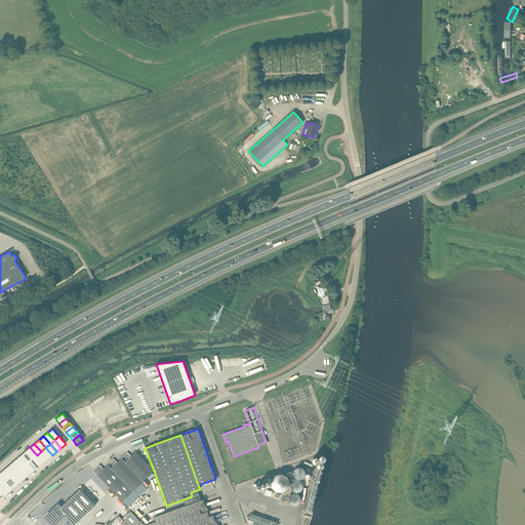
[(30,447),(26,451),(32,459),(37,455),(30,447)]
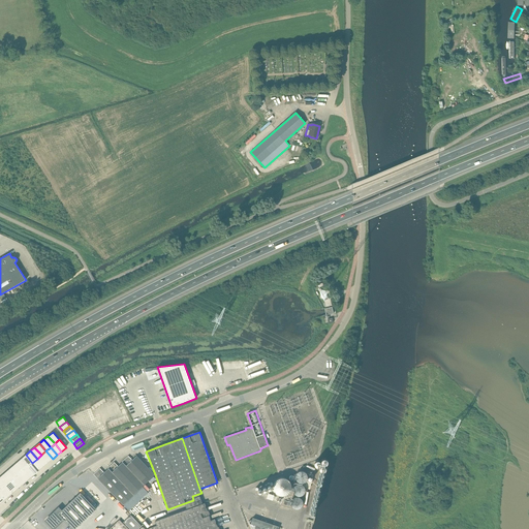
[(45,450),(41,455),(48,463),(53,459),(45,450)]
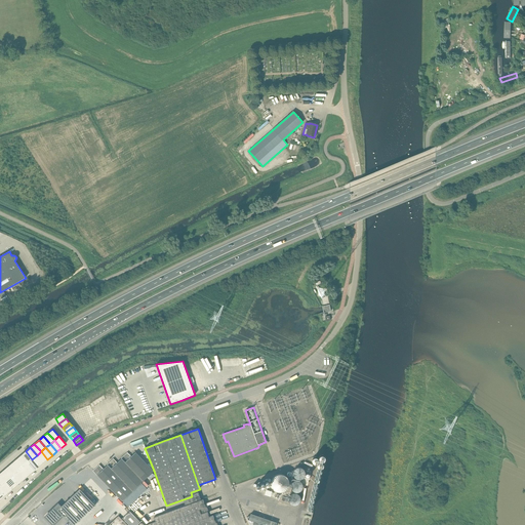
[(26,451),(22,455),(28,462),(32,459),(26,451)]
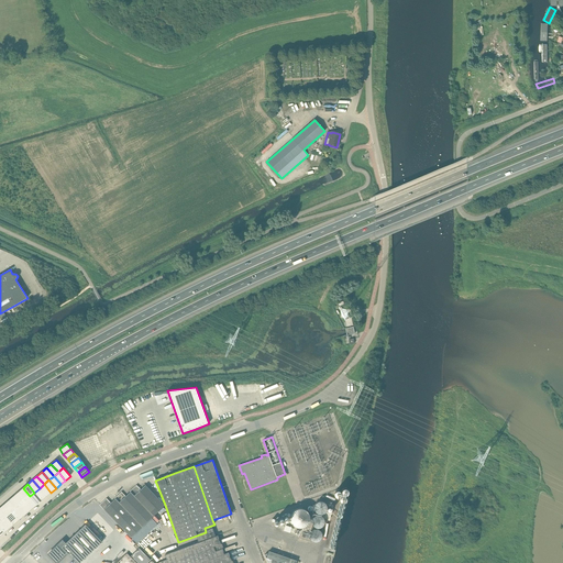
[(44,484),(40,488),(46,496),(51,493),(44,484)]
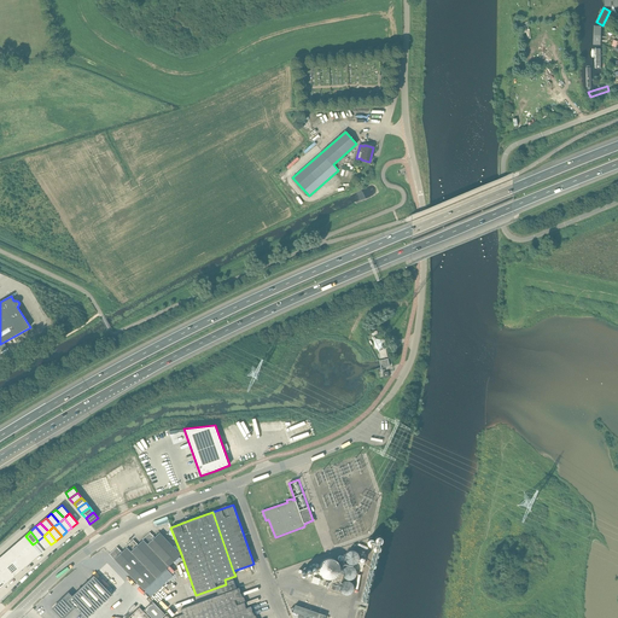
[(159,532),(155,537),(150,534),(149,535),(147,535),(143,540),(138,544),(134,541),(132,542),(126,547),(127,547),(121,553),(117,548),(115,549),(110,554),(144,590),(151,583),(156,578),(163,571),(165,569),(168,566),(175,560),(181,554),(159,532)]
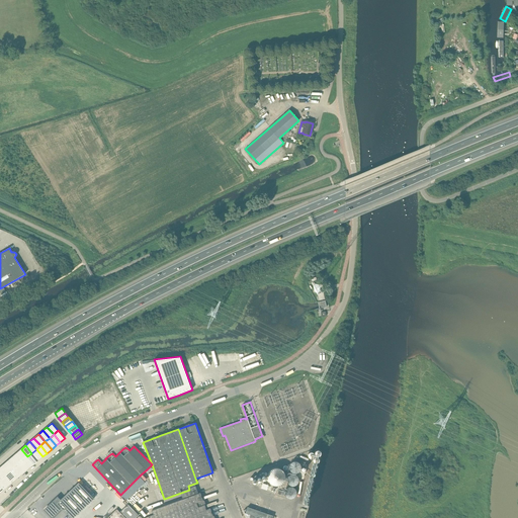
[(21,449),(16,452),(23,460),(27,456),(21,449)]
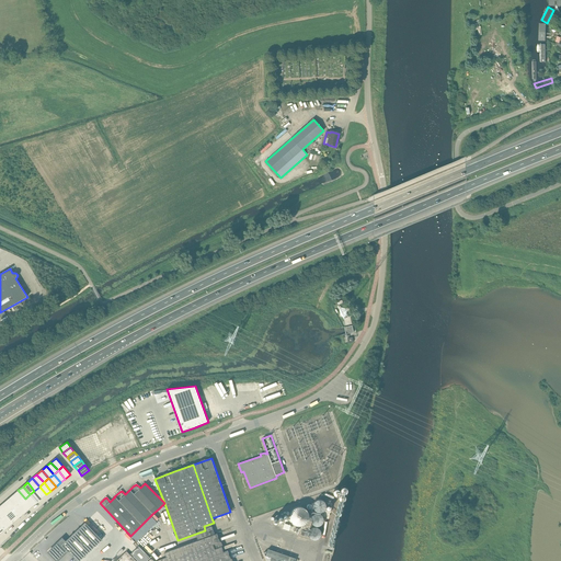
[(39,487),(34,491),(42,499),(46,494),(39,487)]
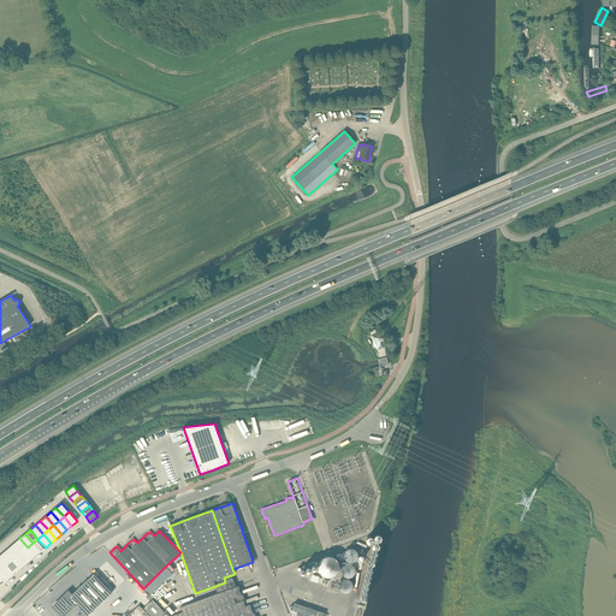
[(19,538),(15,543),(23,552),(28,548),(19,538)]
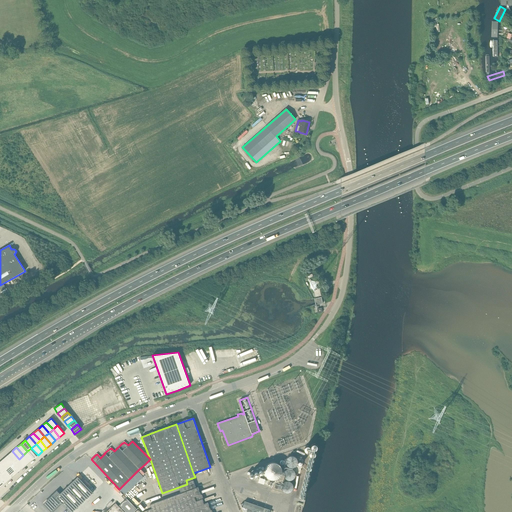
[(31,448),(27,451),(34,459),(38,455),(31,448)]
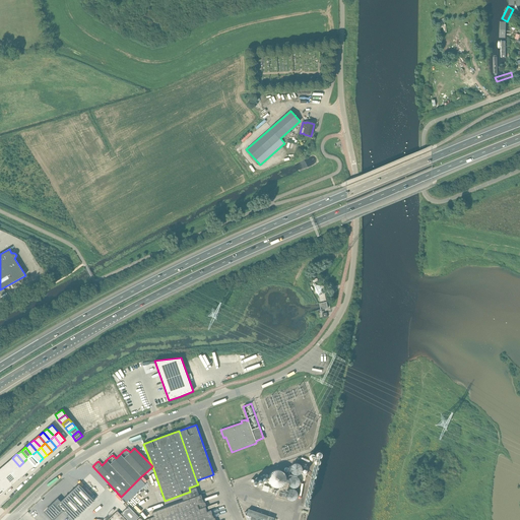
[(12,458),(8,462),(14,469),(19,466),(12,458)]
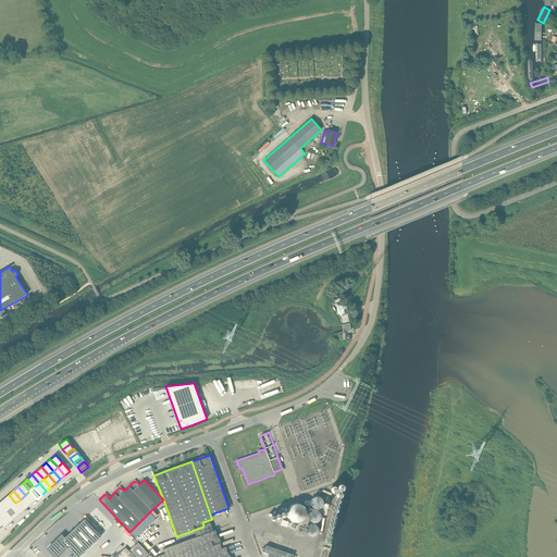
[(29,491),(25,495),(32,503),(37,499),(29,491)]
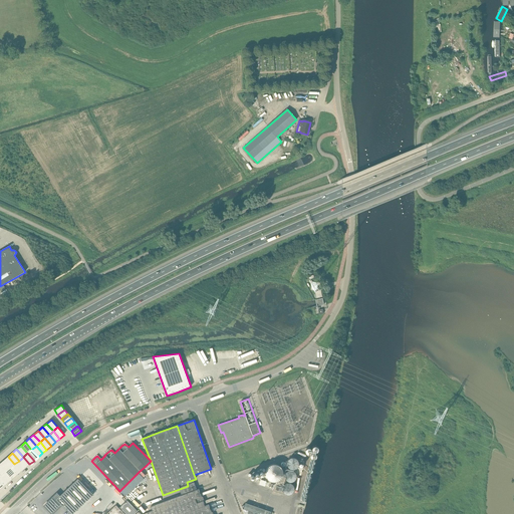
[(8,457),(3,460),(10,468),(14,464),(8,457)]
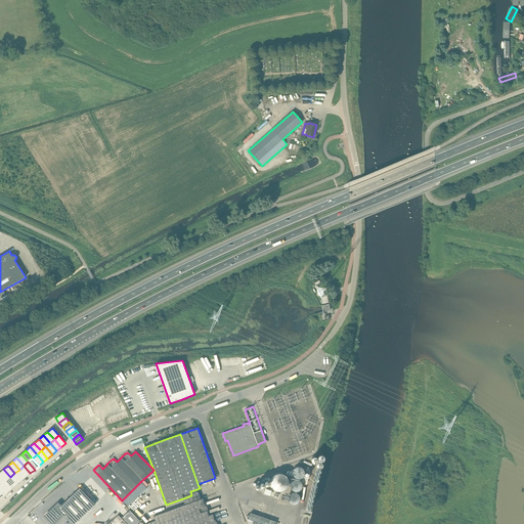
[(24,466),(19,470),(26,477),(30,473),(24,466)]
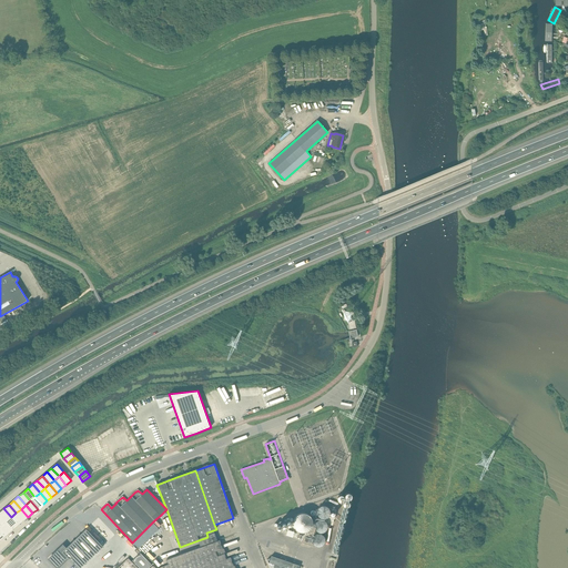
[(308,533),(314,526),(322,531),(316,534),(315,535),(314,541),(320,546),(323,545),(326,540),(326,539),(323,531),(328,530),(331,518),(330,516),(332,514),(332,511),(330,506),(325,505),(321,507),(314,514),(304,511),(297,514),(295,517),(294,523),(295,527),(303,533),(302,537),(305,539),(308,535),(308,533)]
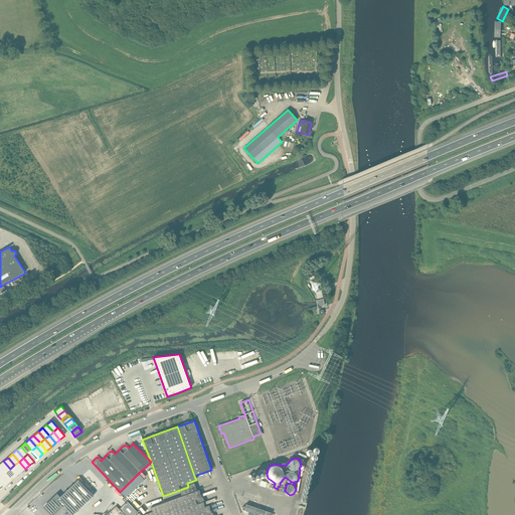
[(3,461),(0,464),(0,465),(6,473),(10,469),(3,461)]
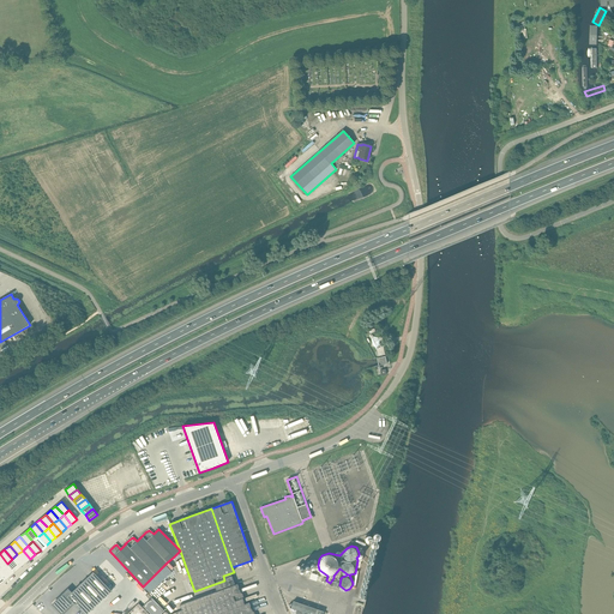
[(23,551),(17,554),(25,564),(30,559),(23,551)]
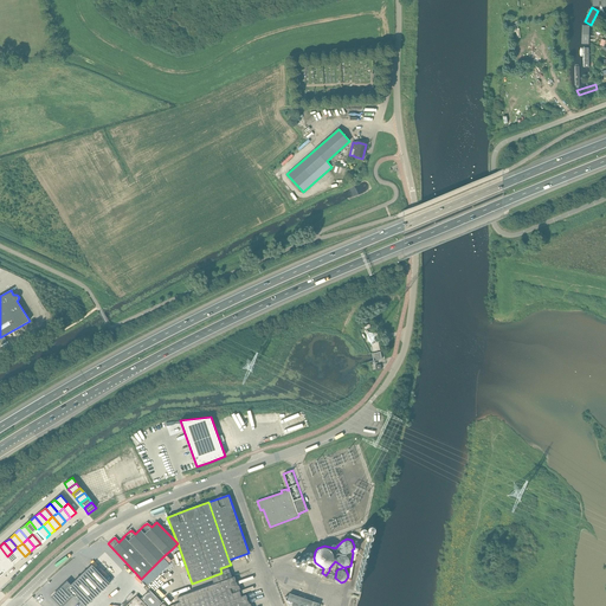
[(17,547),(12,552),(19,561),(25,556),(17,547)]
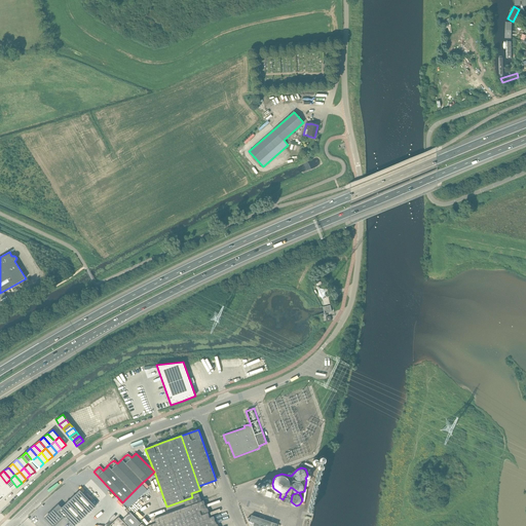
[(10,479),(6,483),(12,490),(16,487),(10,479)]
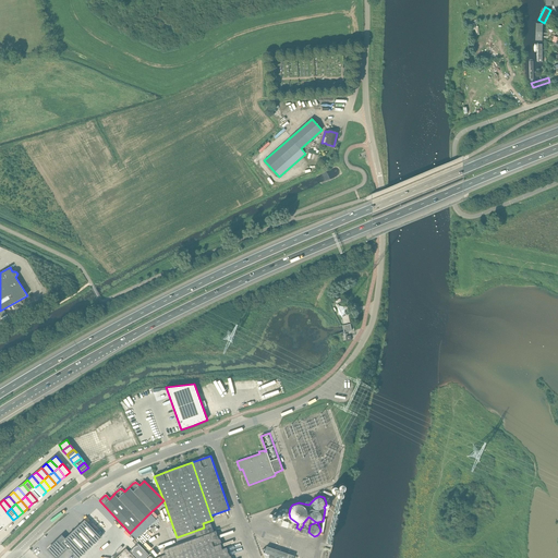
[(7,512),(1,516),(9,524),(13,520),(7,512)]
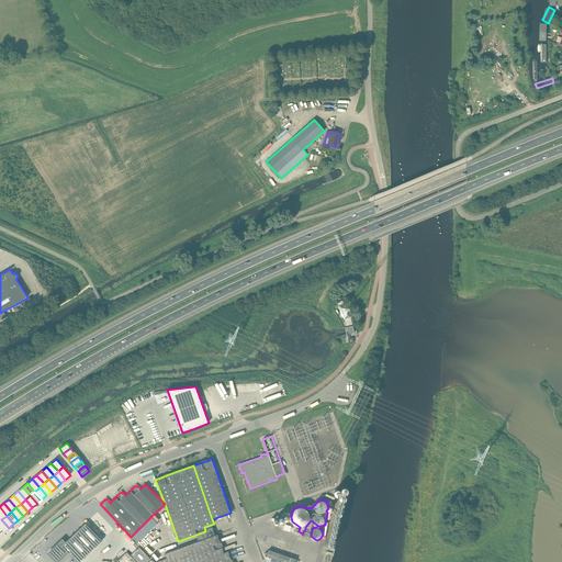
[(68,552),(77,561),(79,561),(102,541),(86,524),(65,542),(63,539),(56,544),(56,543),(53,547),(54,548),(48,553),(57,561),(68,552)]
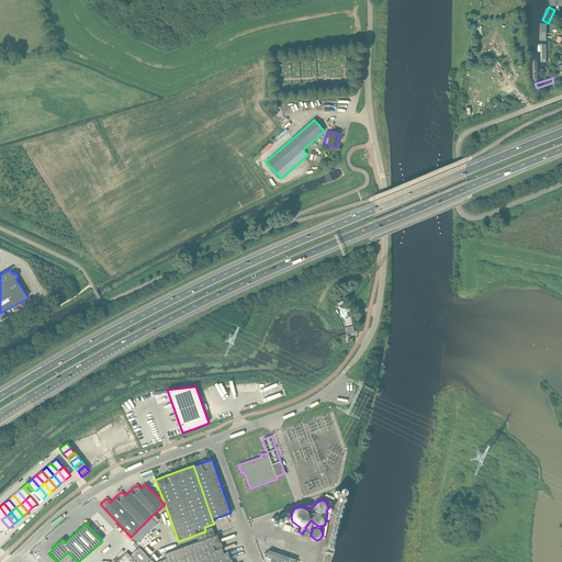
[(198,541),(165,553),(167,559),(167,561),(232,561),(228,551),(224,553),(217,535),(215,535),(215,536),(214,536),(198,541)]
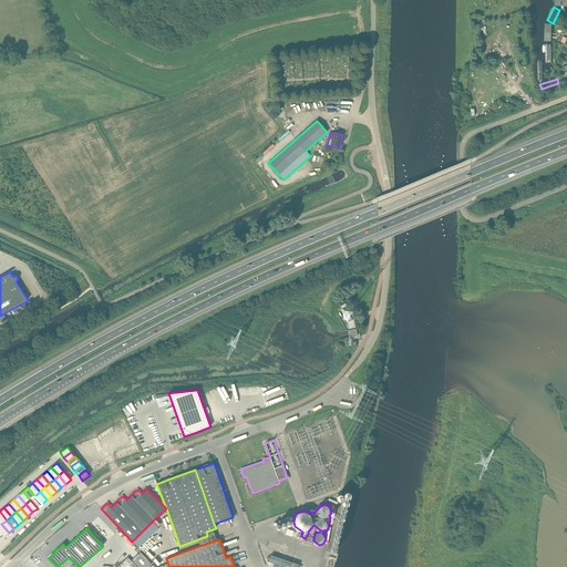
[(138,566),(147,566),(152,564),(140,552),(132,559),(138,566)]
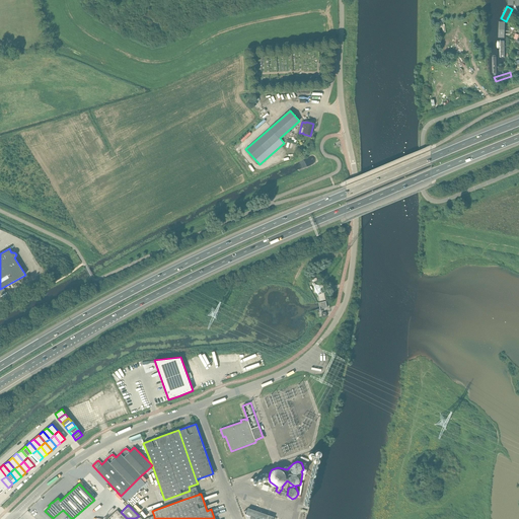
[(244,511),(243,511),(244,512),(244,514),(246,518),(272,518),(274,517),(269,515),(248,508),(247,510),(246,510),(245,510),(244,511)]
